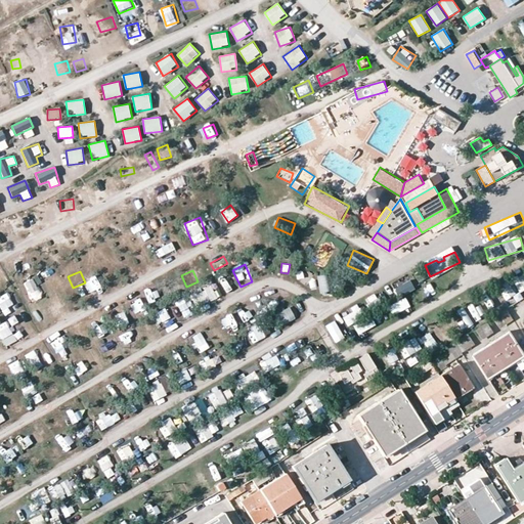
[(332,293),(329,275),(317,277),(320,295),(332,293)]
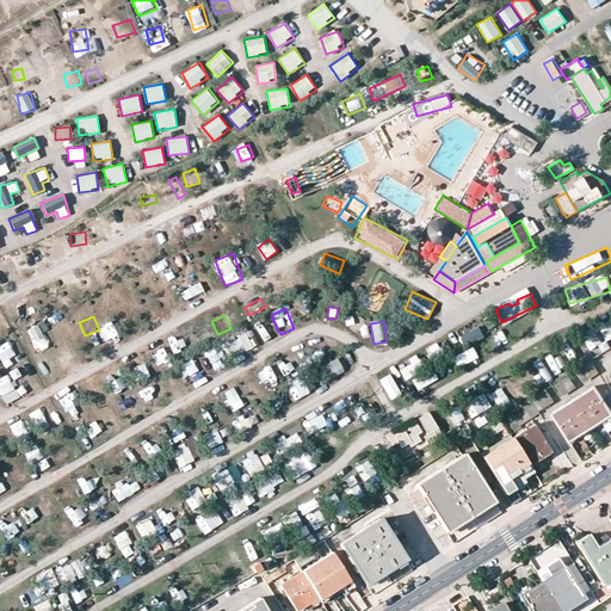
[(608,343),(610,339),(610,321),(599,327),(608,343)]
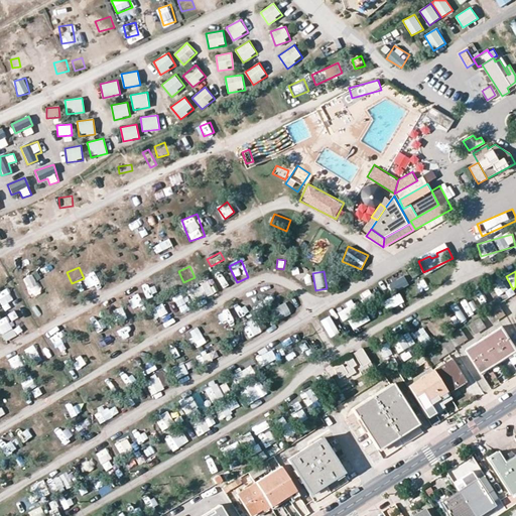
[(44,277),(47,286),(55,283),(52,274),(44,277)]
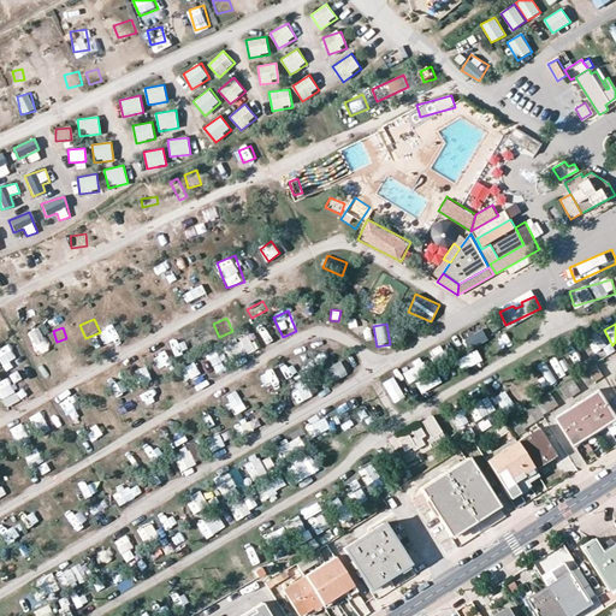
[(481,330),(469,332),(472,344),(485,341),(481,330)]
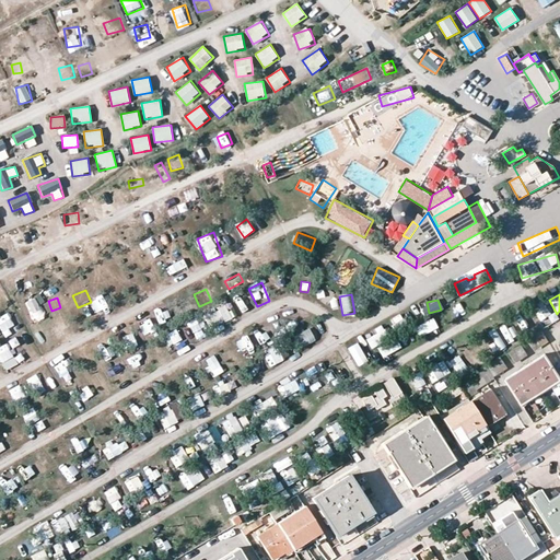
[(210,328),(233,319),(228,304),(203,313),(210,328)]
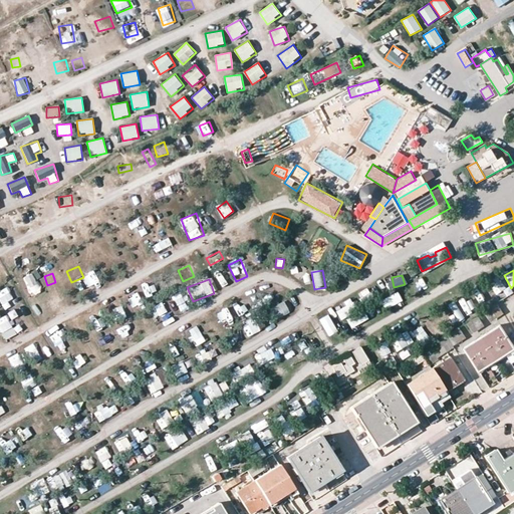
[(262,294),(268,304),(280,297),(274,286),(262,294)]
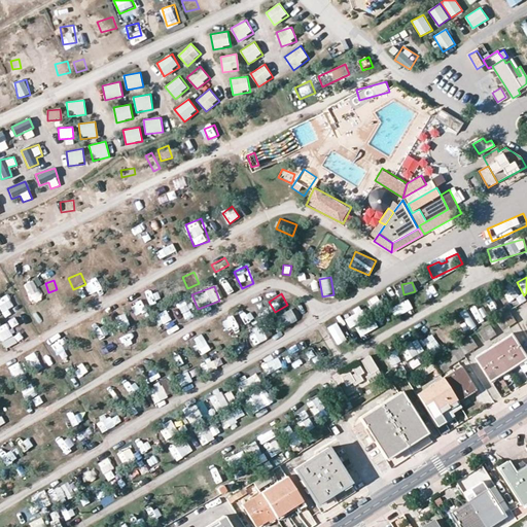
[(492,301),(495,309),(502,307),(500,299),(492,301)]
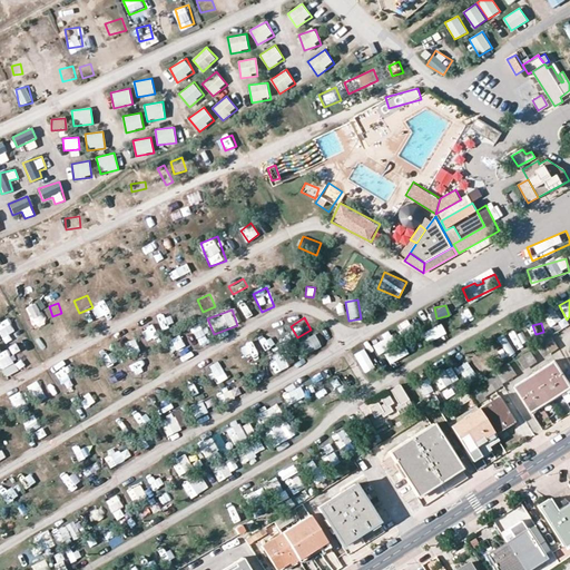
[(57,325),(42,332),(48,344),(62,336),(57,325)]
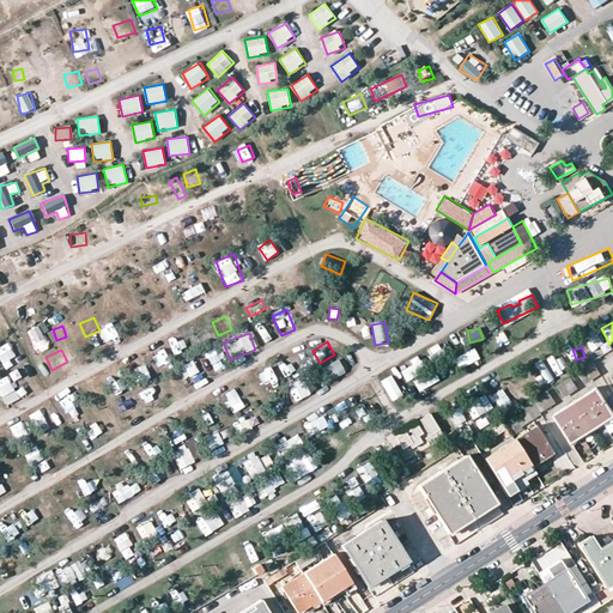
[(454,358),(459,369),(479,360),(474,350),(454,358)]
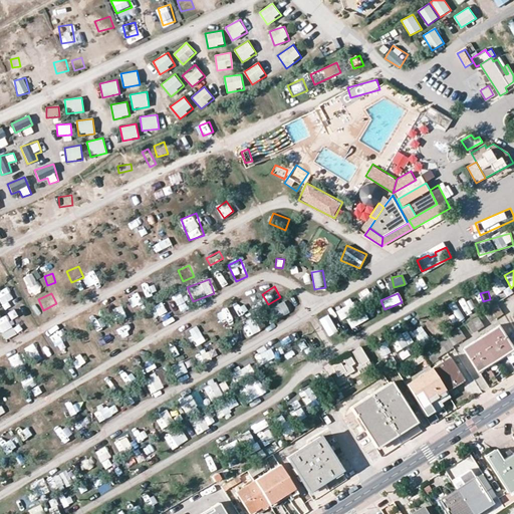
[(238,317),(256,310),(251,296),(232,303),(238,317)]
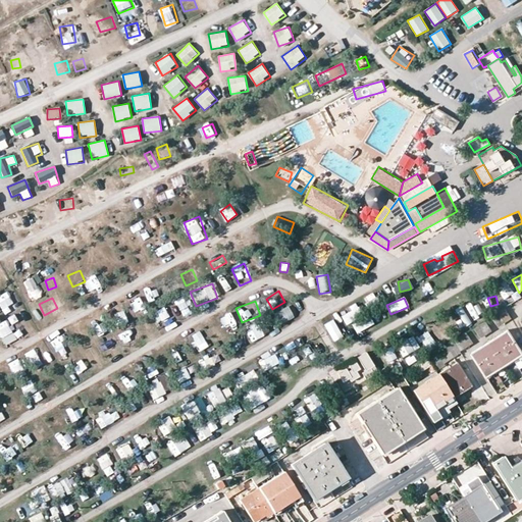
[(132,315),(143,309),(139,302),(127,307),(132,315)]
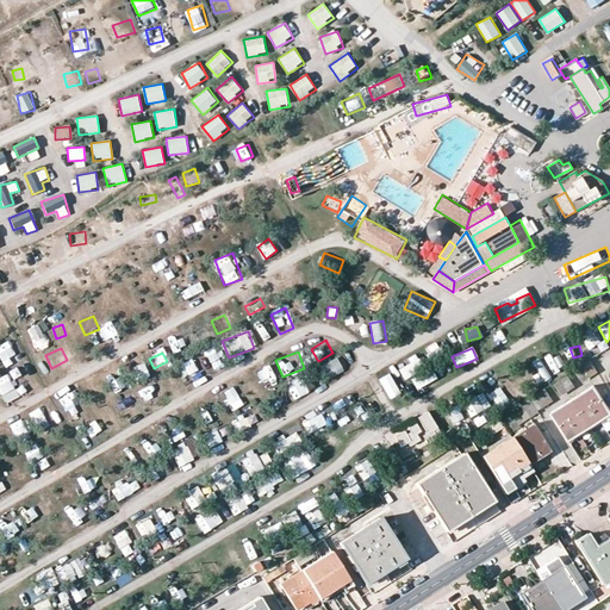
[(398,369),(404,380),(424,369),(419,359),(398,369)]
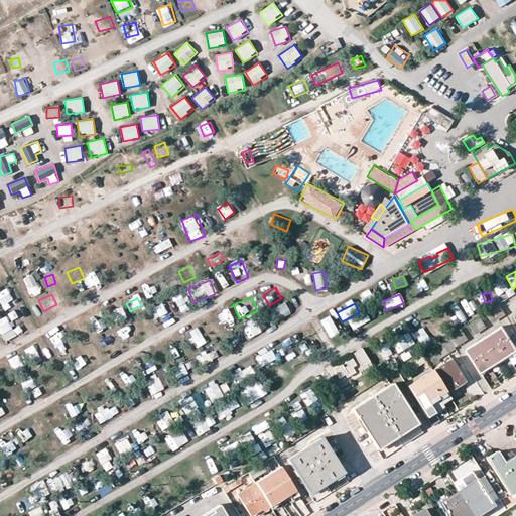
[(485,311),(490,319),(504,312),(498,303),(485,311)]
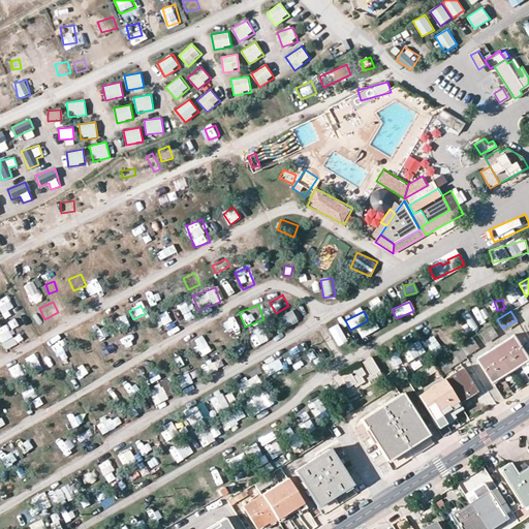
[(278,319),(283,330),(299,322),(293,312),(278,319)]
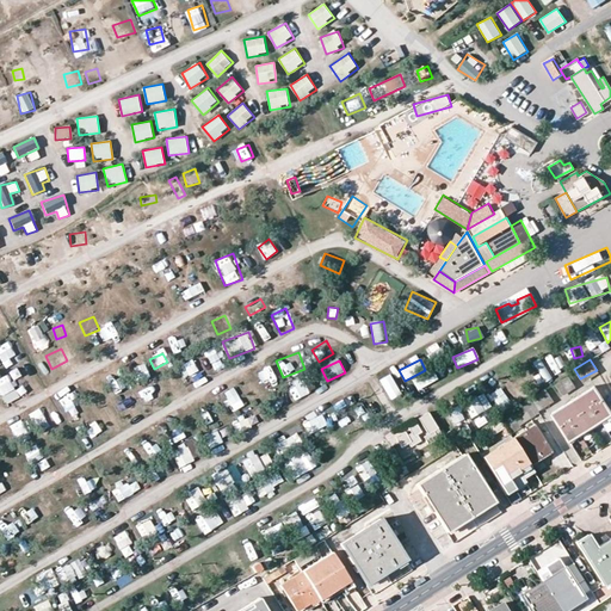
[(66,364),(55,368),(57,375),(68,371),(66,364)]
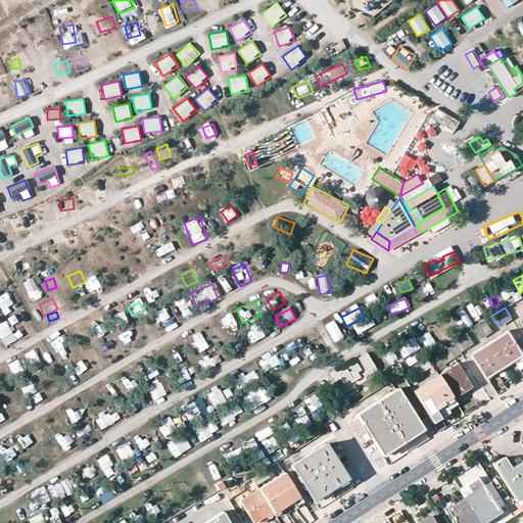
[(147,319),(139,323),(146,341),(155,337),(147,319)]
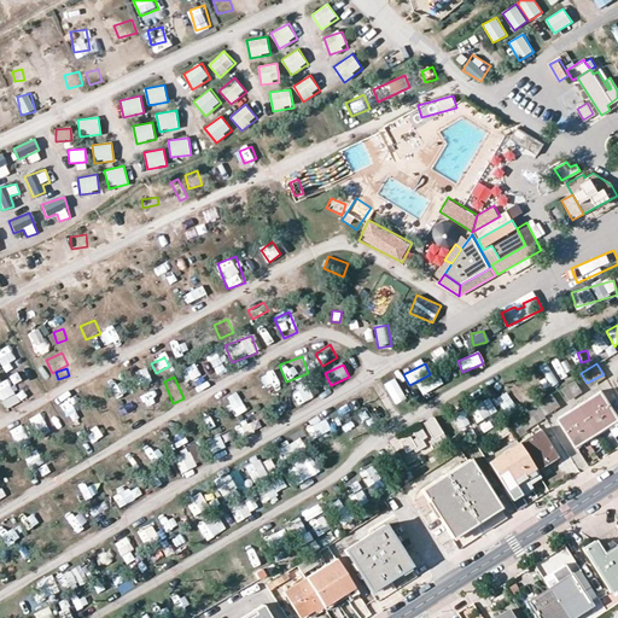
[(0,396),(6,409),(21,402),(9,378),(0,382),(0,396)]
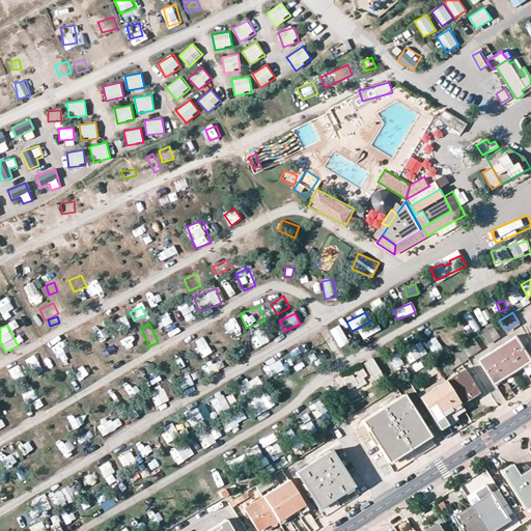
[(339,325),(330,330),(338,345),(347,340),(339,325)]
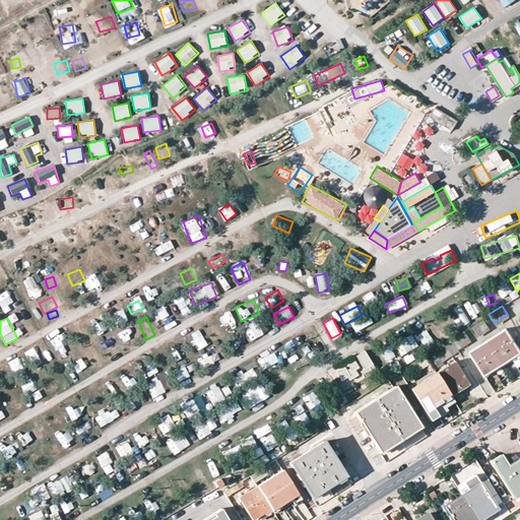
[(488,327),(482,318),(469,327),(474,335),(488,327)]
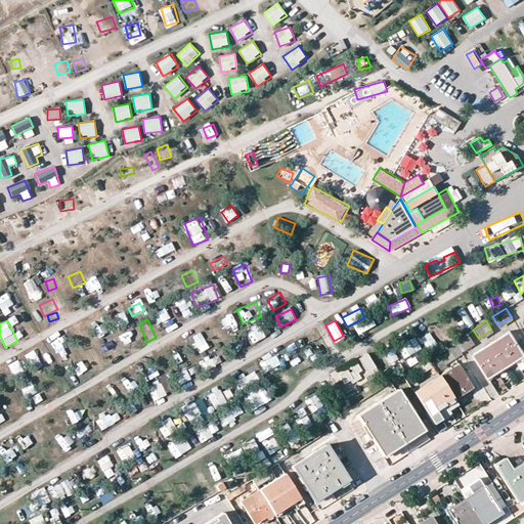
[(92,328),(95,338),(107,334),(103,323),(92,328)]
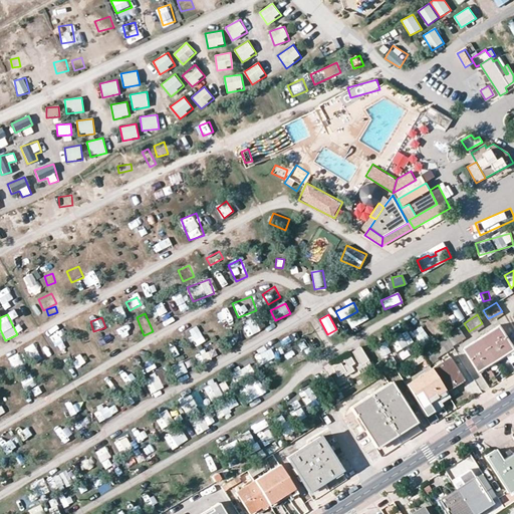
[(358,317),(348,319),(349,327),(359,325),(358,317)]
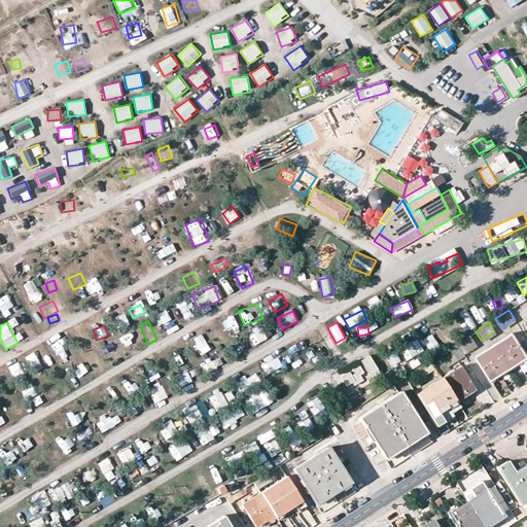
[(223,328),(213,331),(217,344),(227,341),(223,328)]
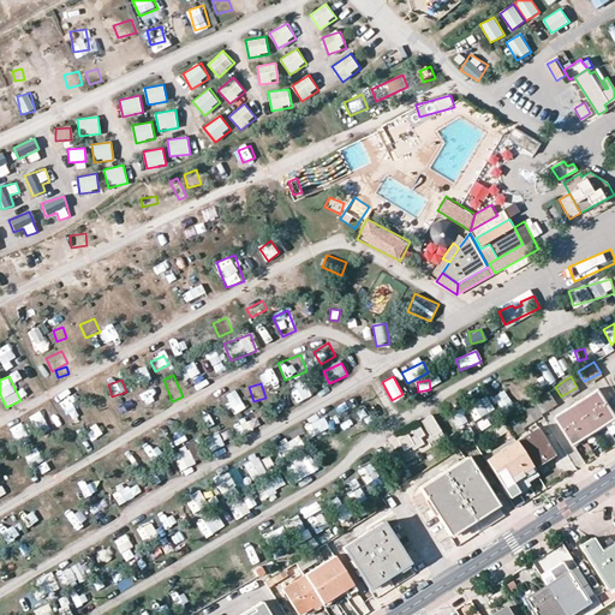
[(163,401),(153,384),(137,393),(148,411),(163,401)]
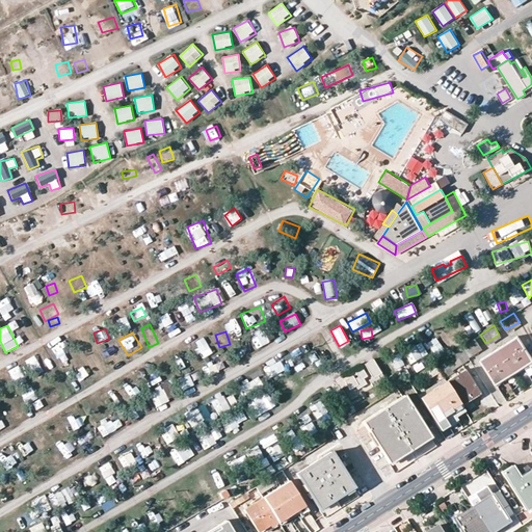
[(251,339),(257,349),(269,343),(264,333),(251,339)]
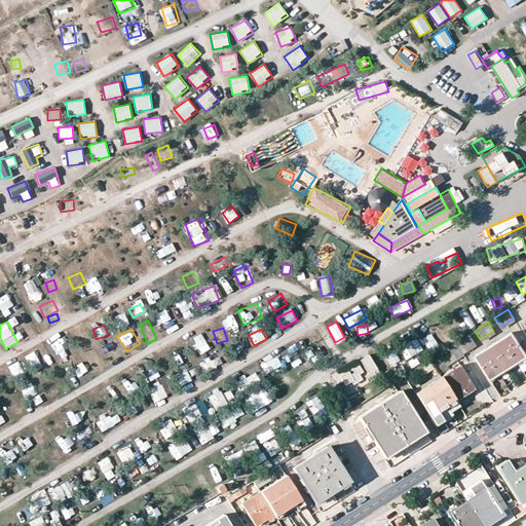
[(428,330),(418,336),(424,347),(436,340),(428,330)]
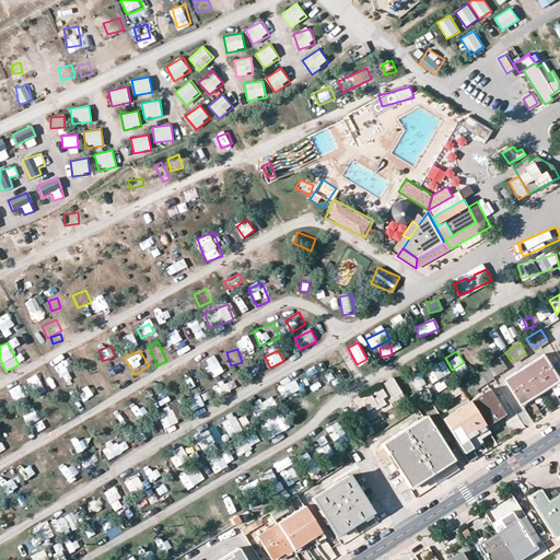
[(559,378),(545,354),(505,378),(521,404),(534,396),(549,385),(559,378)]
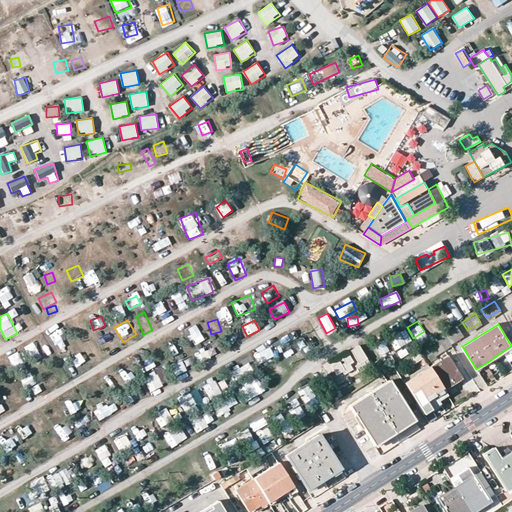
[(75,329),(80,340),(89,335),(84,325),(75,329)]
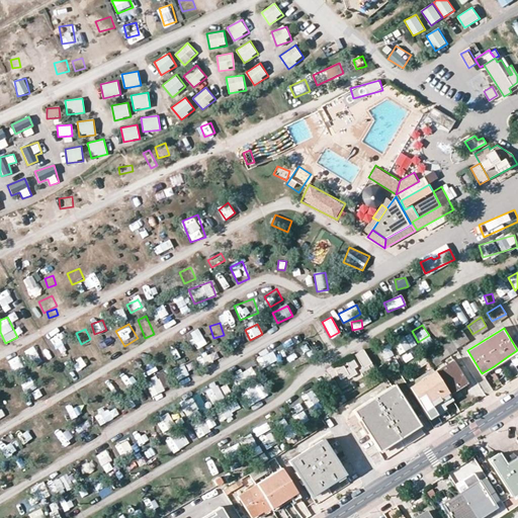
[(466,338),(461,330),(448,338),(453,346),(466,338)]
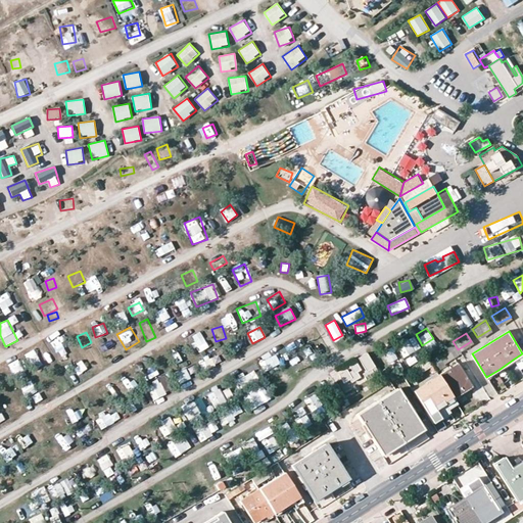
[(397,346),(405,358),(422,346),(414,335),(397,346)]
